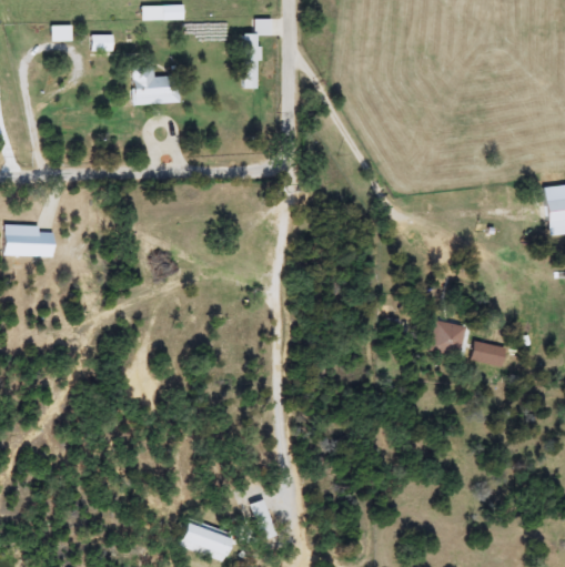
[(244,33),(254,33),(254,18),(276,18),(276,36),(260,36),(259,88),(243,88),(244,33)]
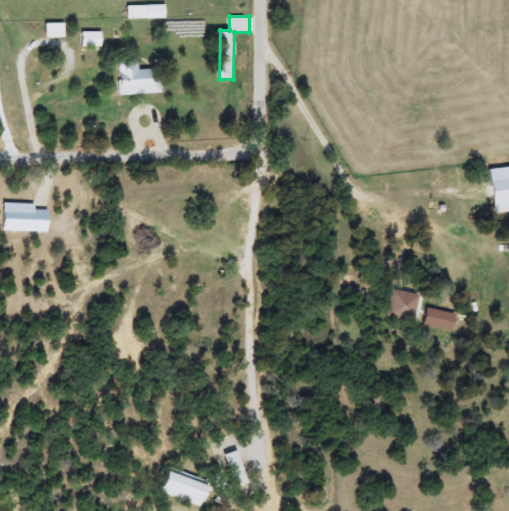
[(103,30),(103,47),(83,47),(83,30),(103,30)]
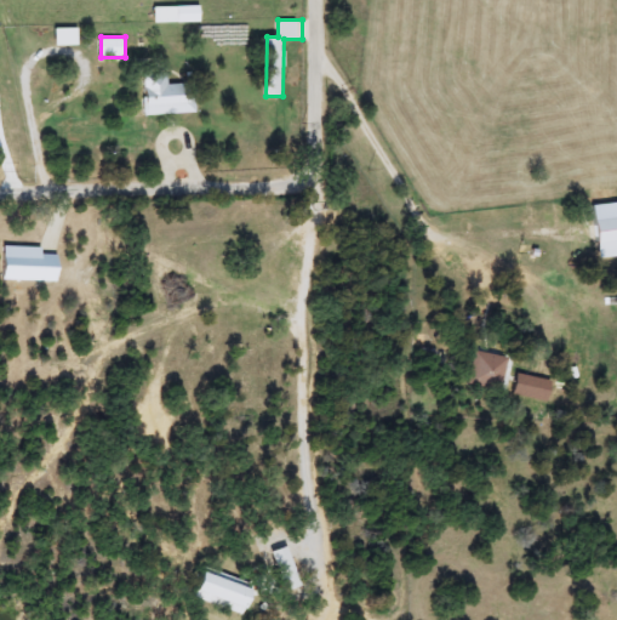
[(198,113),(146,114),(144,73),(170,72),(170,84),(196,83),(198,113)]
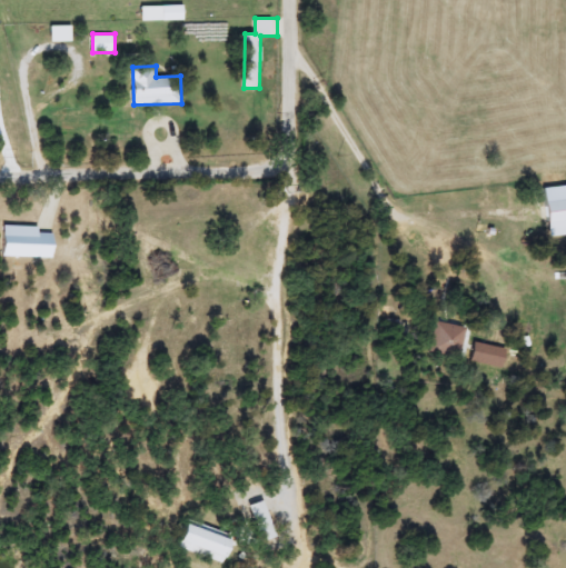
[(565,233),(550,236),(548,200),(565,198),(565,233)]
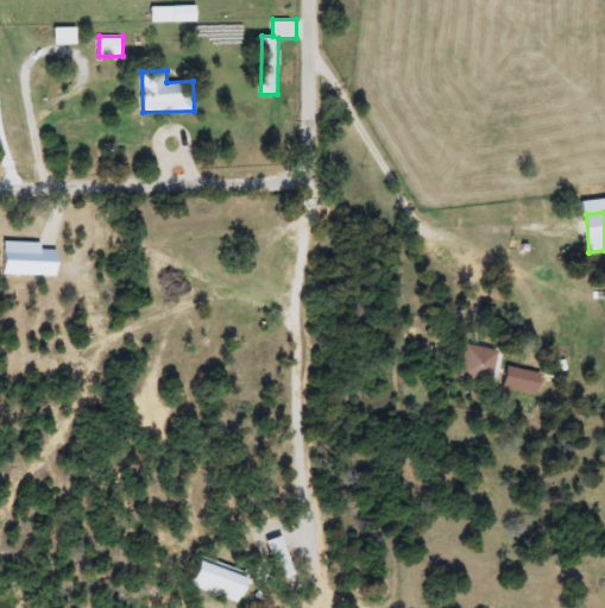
[(459,377),(465,344),(498,350),(492,383),(459,377)]
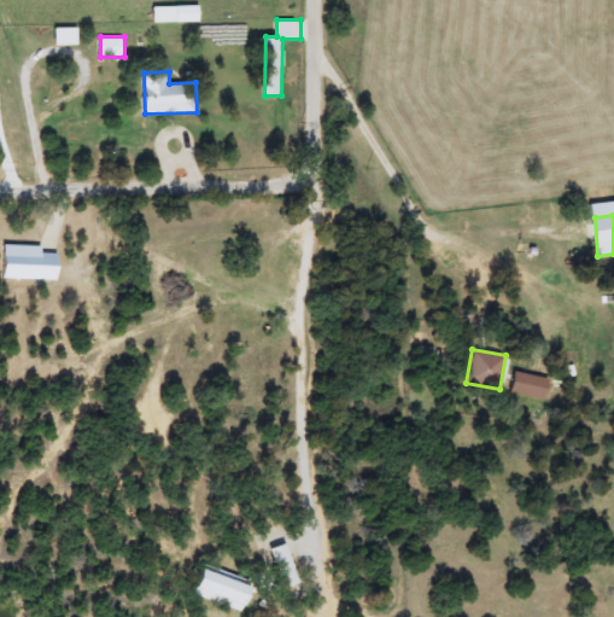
[(197,594),(205,565),(255,581),(246,610),(197,594)]
